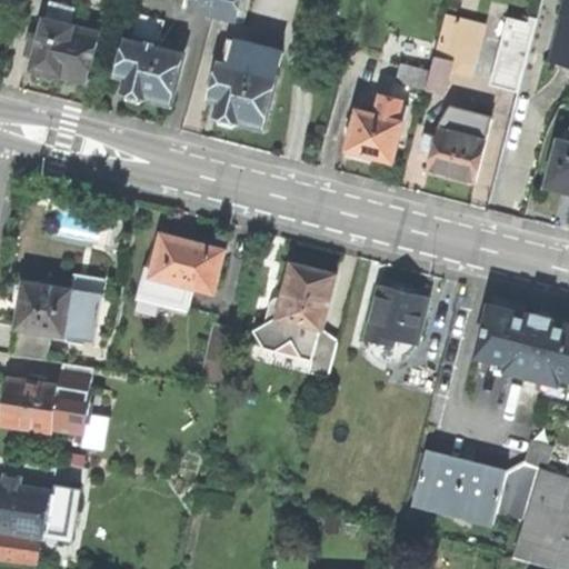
[(218,0),(193,0),(192,5),(216,10),(218,0)]
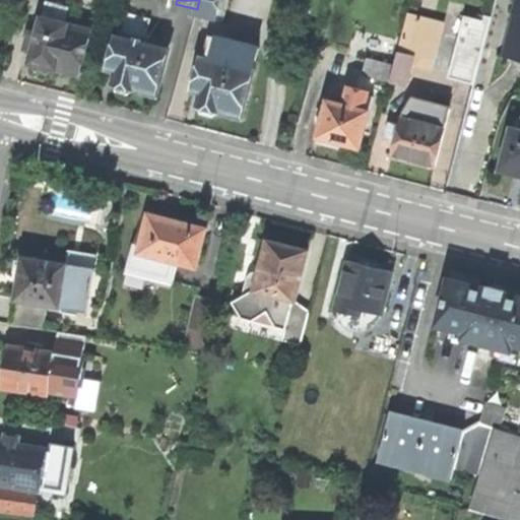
[(219,4),(219,0),(199,0),(197,9),(216,14),(219,4)]
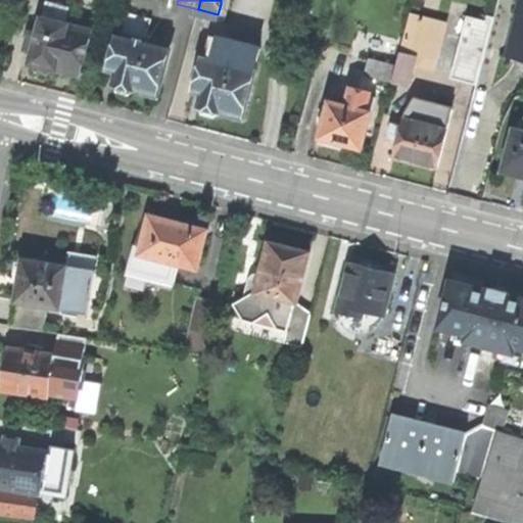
[(522,62),(522,0),(520,0),(516,16),(519,17),(508,59),(522,62)]
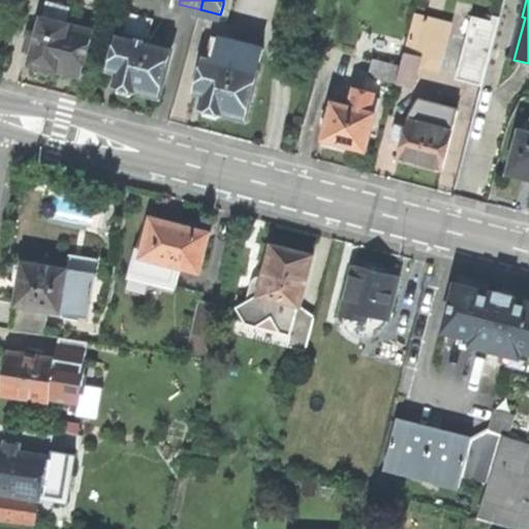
[(80,80),(92,33),(66,28),(70,11),(47,5),(38,36),(30,34),(25,57),(33,59),(31,68),(36,75),(45,78),(54,74),(65,76),(80,80)]
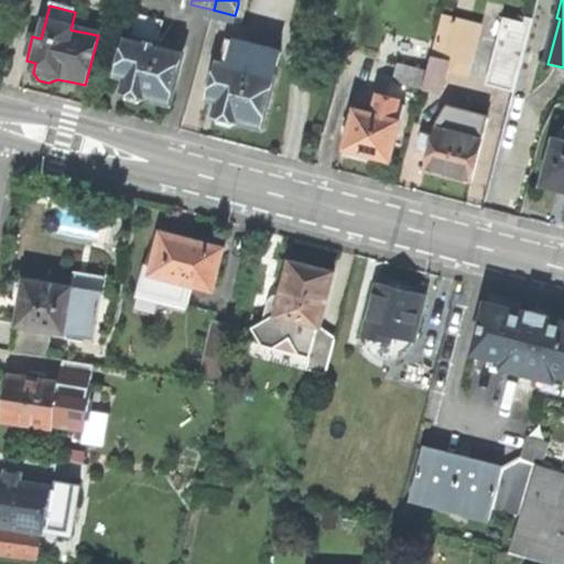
[(138,18),(132,40),(158,46),(163,24),(138,18)]
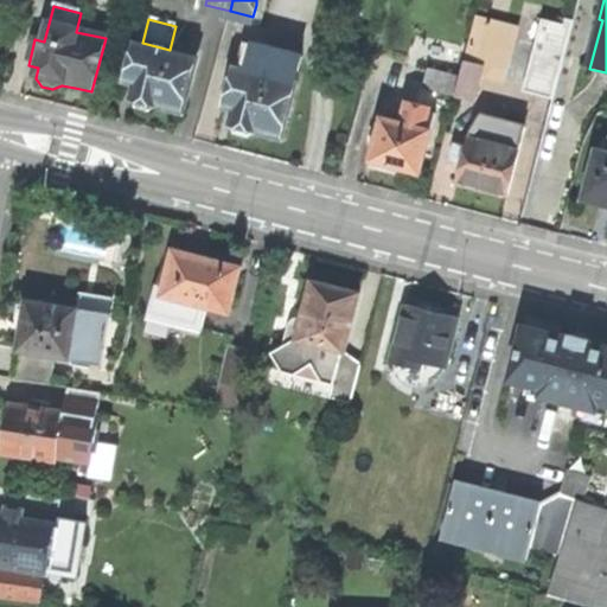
[(453,96),(471,101),(479,70),(504,77),(516,31),(473,20),(459,77),(453,96)]
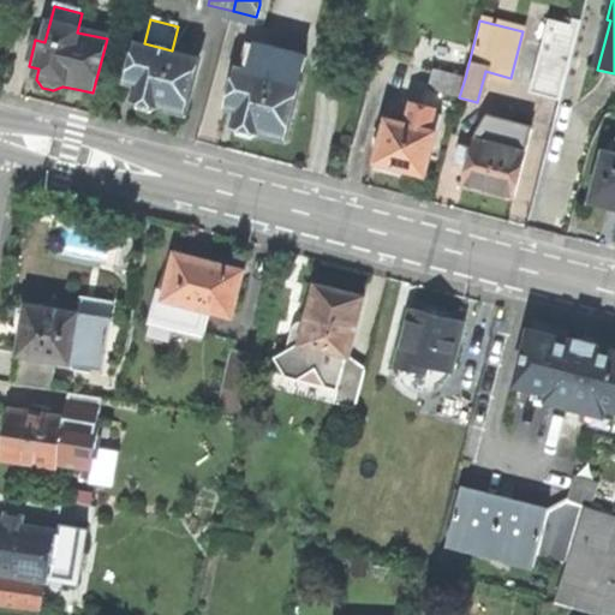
[(577,30),(550,23),(532,89),(559,96),(577,30)]
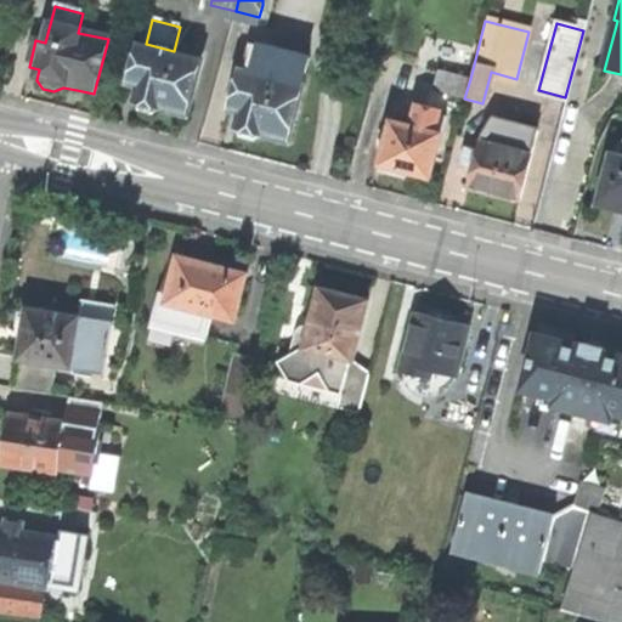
[(187,118),(202,58),(174,51),(146,44),(139,41),(128,85),(140,89),(136,103),(137,105),(140,113),(156,117),(160,111),(173,114),(187,118)]
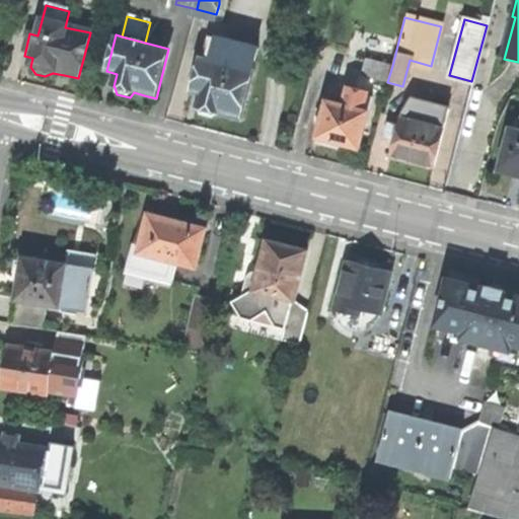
[(227,116),(241,119),(253,71),(251,71),(256,50),(215,39),(211,54),(205,52),(204,58),(201,58),(192,92),(201,94),(197,108),(199,108),(200,115),(211,118),(215,113),(227,116)]
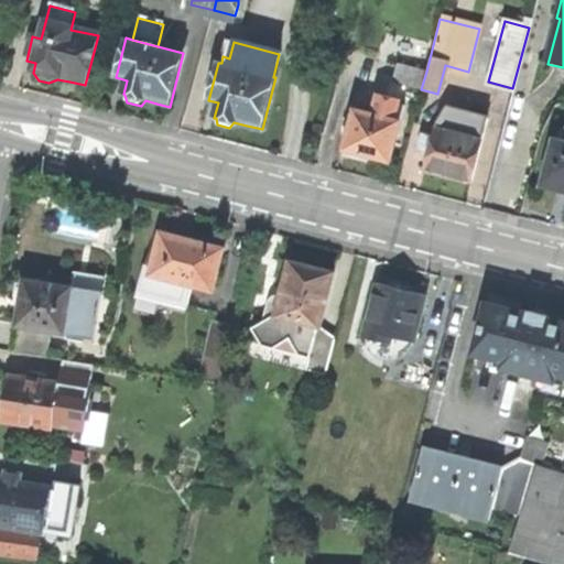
[(393,82),(421,89),(426,72),(398,64),(393,82)]
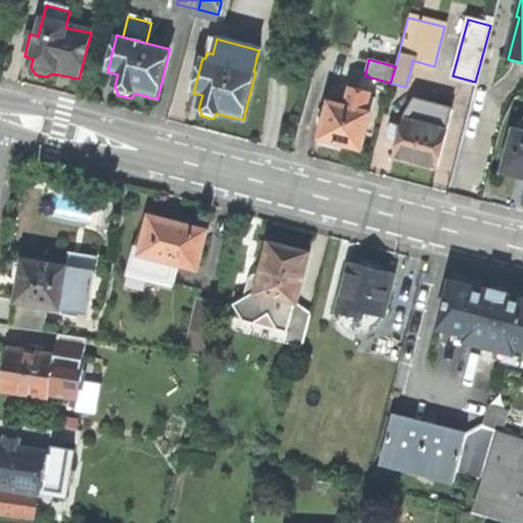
[(374,99),(349,93),(345,106),(329,102),(318,145),(330,148),(339,150),(340,145),(361,151),(374,99)]
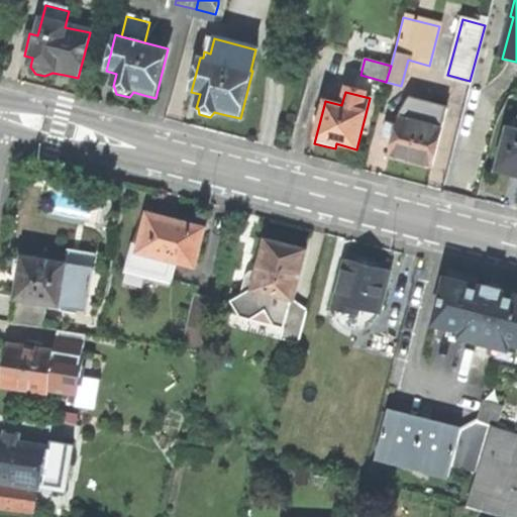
[(409,163),(432,168),(445,111),(410,103),(407,115),(402,113),(401,119),(398,118),(395,129),(385,126),(382,140),(393,143),(389,158),(409,163)]
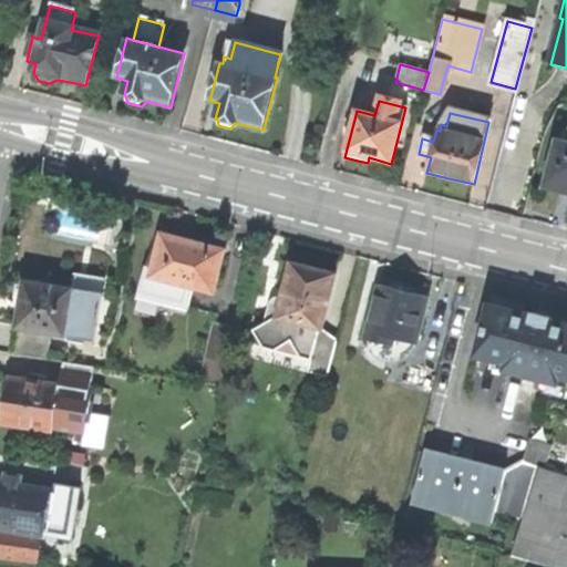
[(566,145),(558,143),(547,187),(559,191),(566,192),(566,145)]
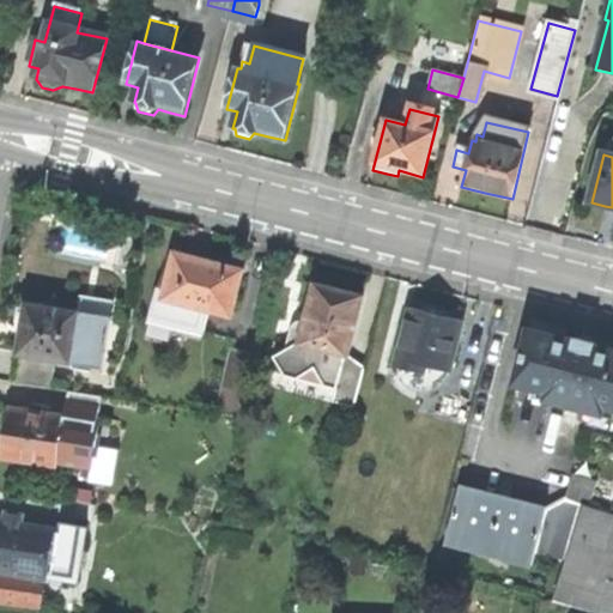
[(151,325),(204,338),(211,311),(232,317),(244,273),(230,269),(231,263),(217,260),(208,258),(206,263),(177,256),(169,289),(162,287),(151,325)]
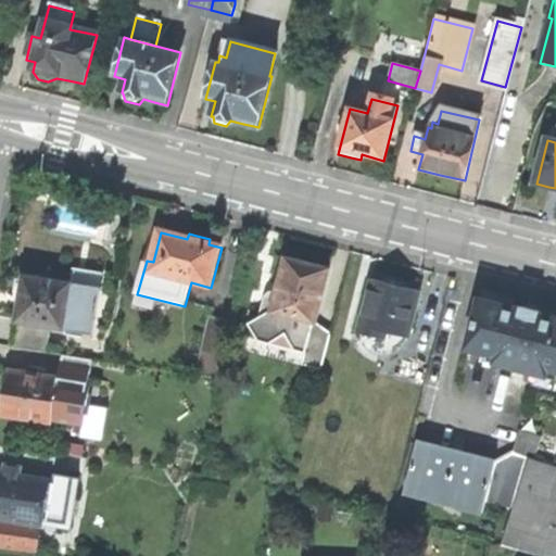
[(317,325),(331,270),(310,265),(288,260),(275,313),(273,312),(251,325),(261,342),(258,355),(323,371),(331,335),(317,325)]
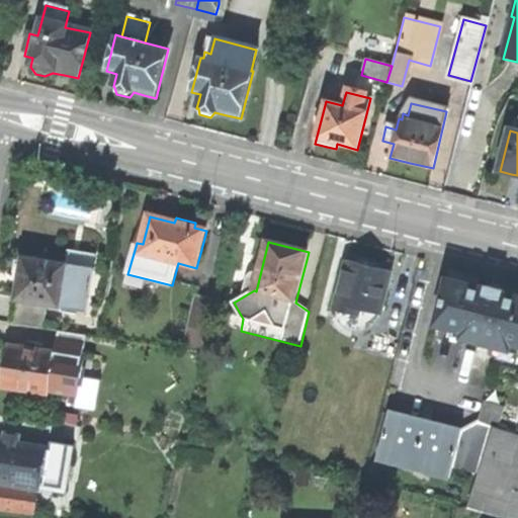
[(88,312),(95,271),(25,258),(21,281),(17,299),(20,299),(16,325),(46,330),(50,305),(88,312)]
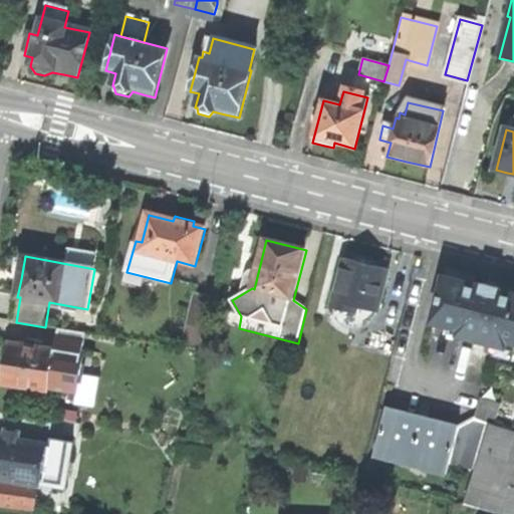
[(377,312),(389,272),(365,266),(345,261),(333,308),(356,314),(357,307),(377,312)]
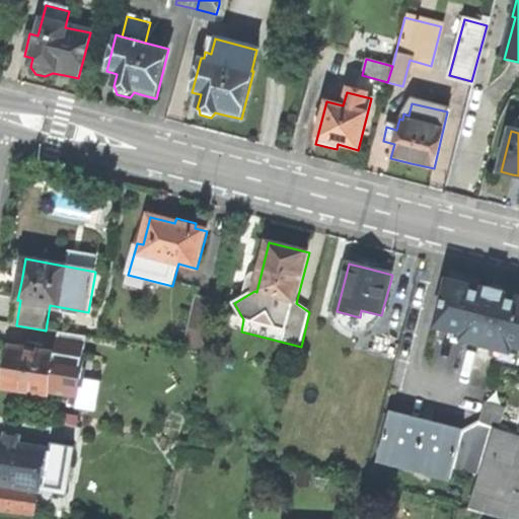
[(463,341),(483,346),(492,312),(485,311),(490,290),(473,286),(449,280),(438,326),(465,334),(463,341)]
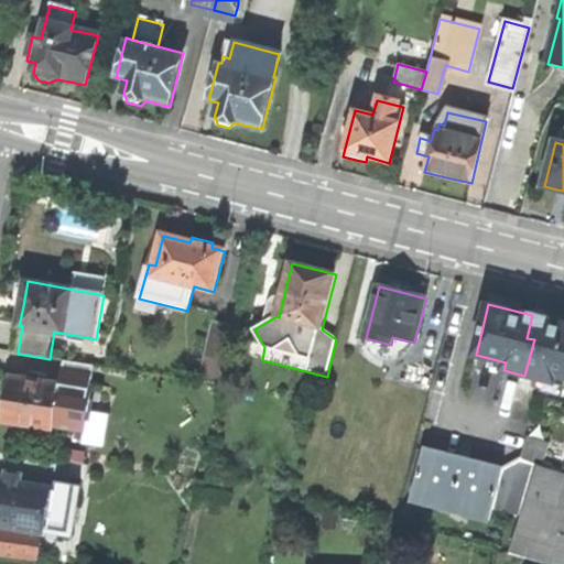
[(533,313),(532,315),(527,338),(534,339),(541,342),(546,320),(548,316),(533,313)]
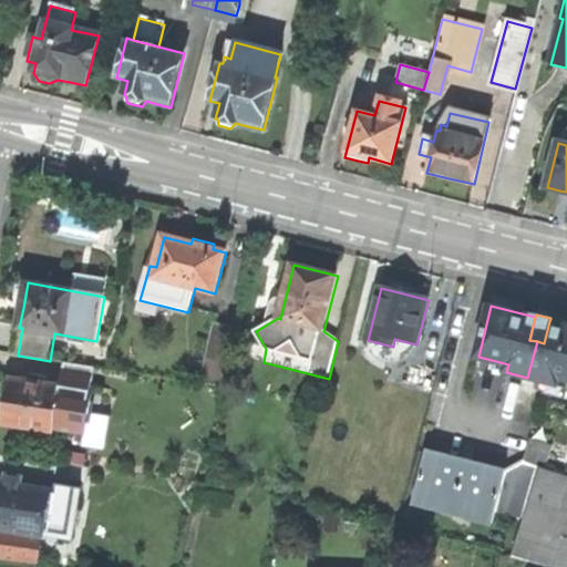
[(566,326),(549,321),(544,343),(537,341),(527,378),(545,382),(542,393),(566,399),(566,326)]
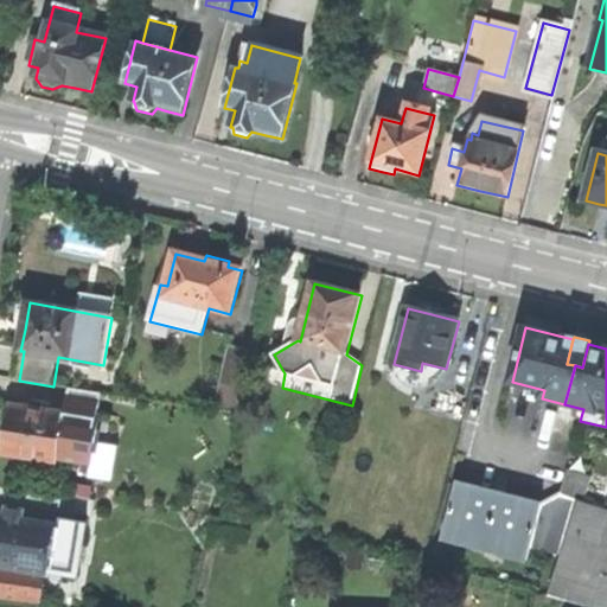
[(217,409),(237,414),(253,350),(232,345),(217,409)]
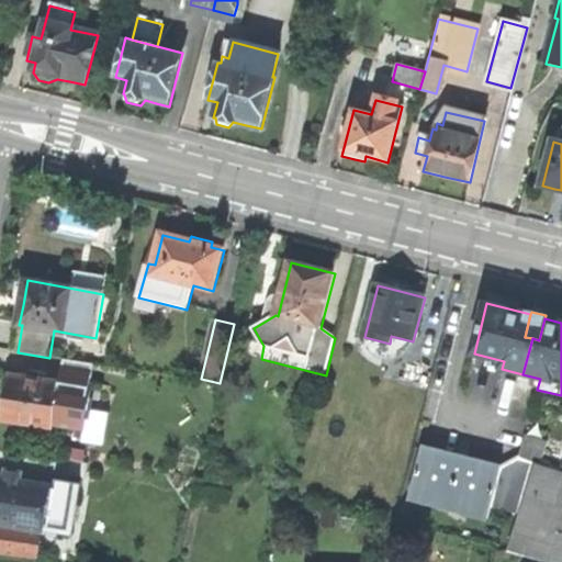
[(59,385),(10,378),(6,402),(2,422),(53,429),(54,420),(69,423),(74,396),(58,394),(59,385)]
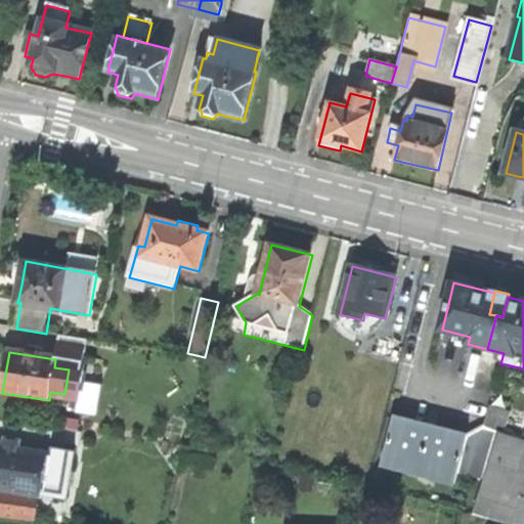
[(309,362),(301,360),(299,372),(306,374),(309,362)]
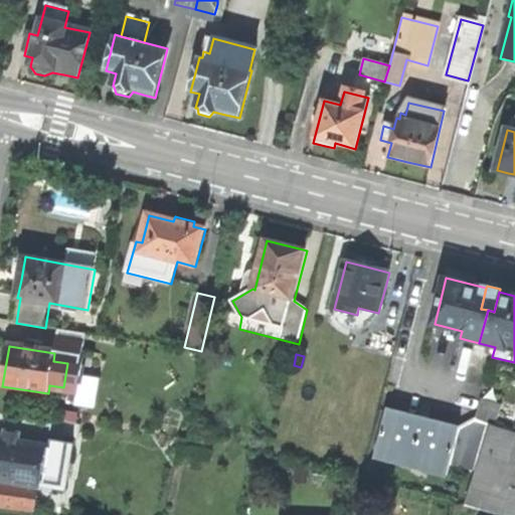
[(482,399),(476,420),(490,425),(495,426),(501,405),(482,399)]
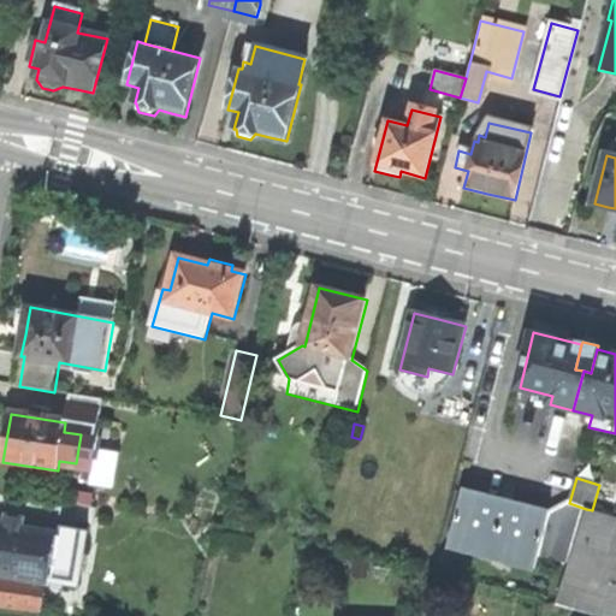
[(539,552),(569,561),(586,509),(569,503),(548,510),(548,515),(463,493),(449,546),(534,569),(539,552)]
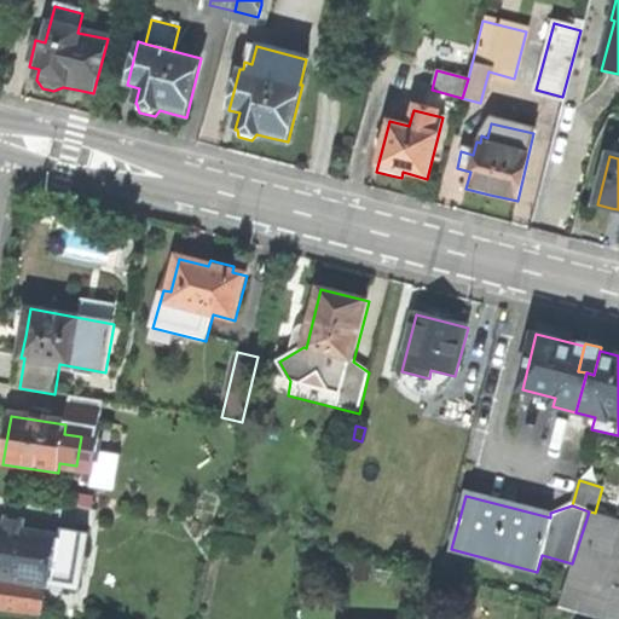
[(570,574),(618,590),(618,585),(618,520),(595,513),(589,512),(572,563),(570,574)]
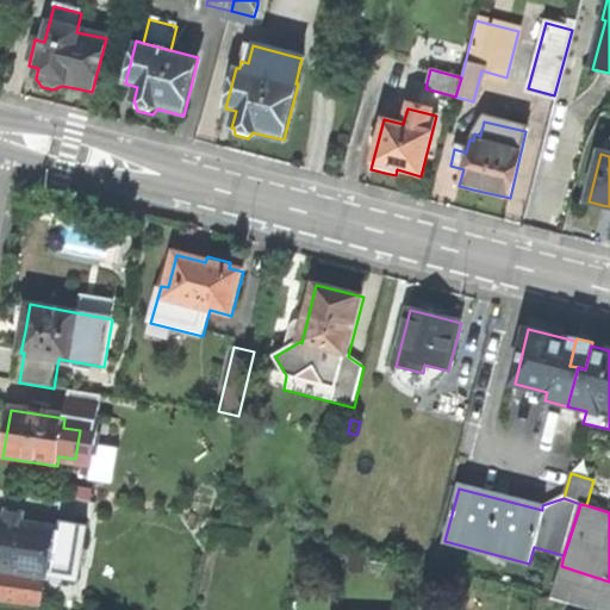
[(7,511),(6,521),(22,523),(23,514),(7,511)]
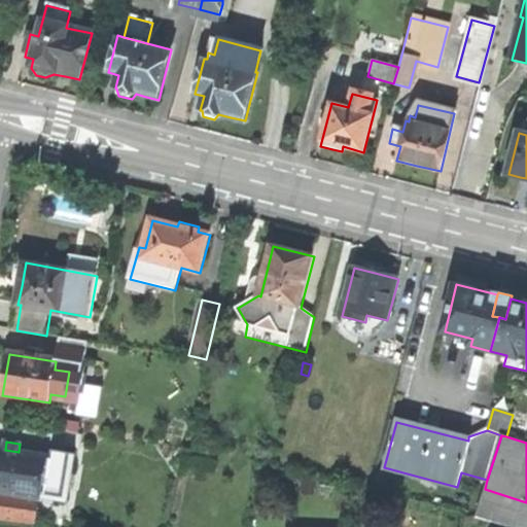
[(5,450),(0,449),(0,519),(36,525),(41,493),(63,497),(71,454),(54,451),(53,459),(46,457),(19,452),(5,450)]
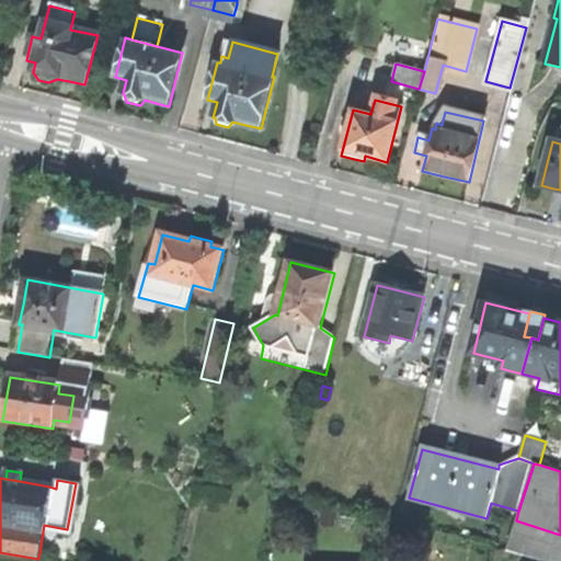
[(538,560),(551,560),(560,535),(516,521),(505,551),(538,560)]
